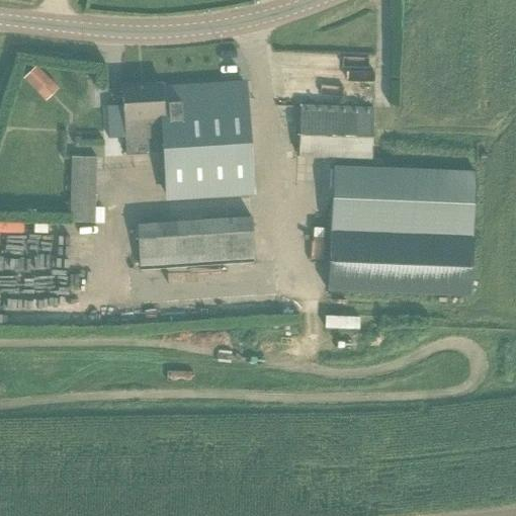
[(36,64),(23,77),(39,93),(53,79),(36,64)]
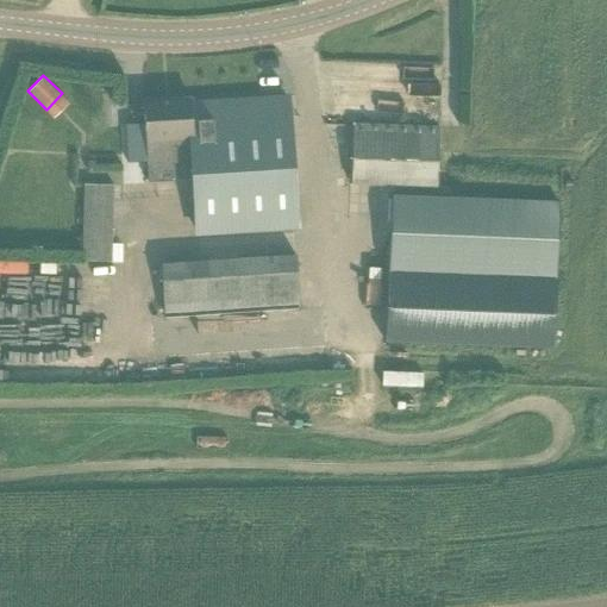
[(144,100),(145,124),(149,164),(150,182),(176,181),(175,162),(185,162),(196,161),(201,220),(201,235),(296,227),(295,213),(289,119),(287,95),(237,98),(237,104),(217,104),(216,100),(193,101),(192,98),(144,100)]
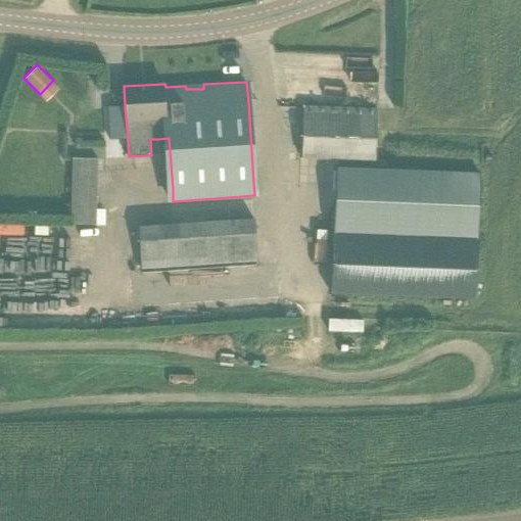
[(304,106),(302,157),(328,158),(376,160),(377,129),(378,109),(304,106)]
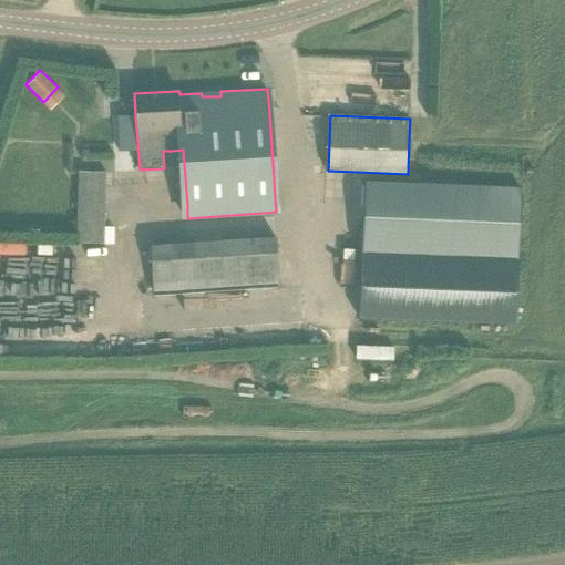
[(76,242),(113,243),(114,226),(104,225),(105,171),(78,170),(76,227),(76,242)]
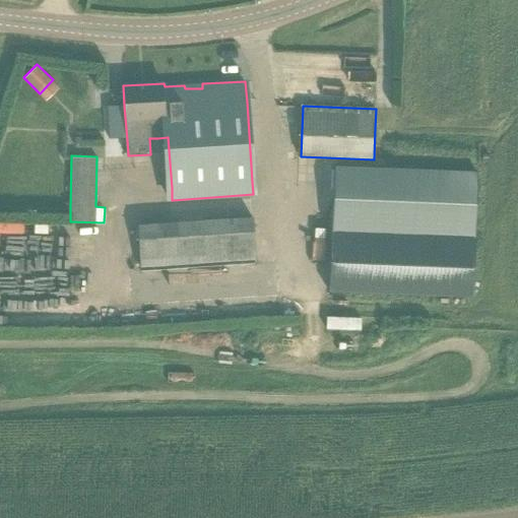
[(0,244),(23,245),(24,216),(0,214),(0,244)]
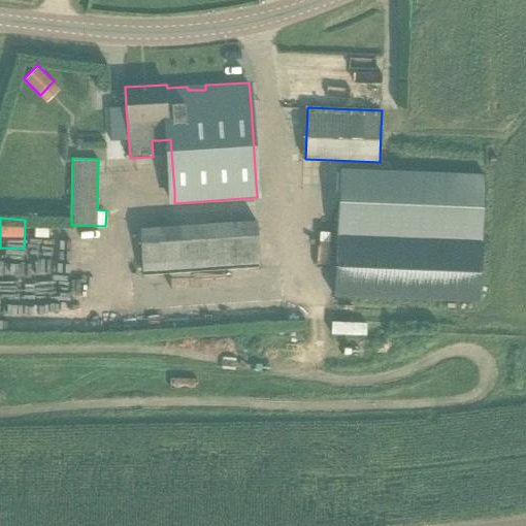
[(260,263),(257,219),(140,227),(143,270),(260,263)]
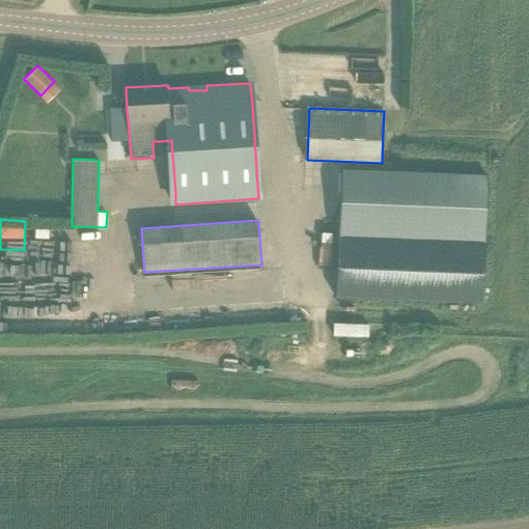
[(484,302),(485,243),(338,239),(337,298),(484,302)]
